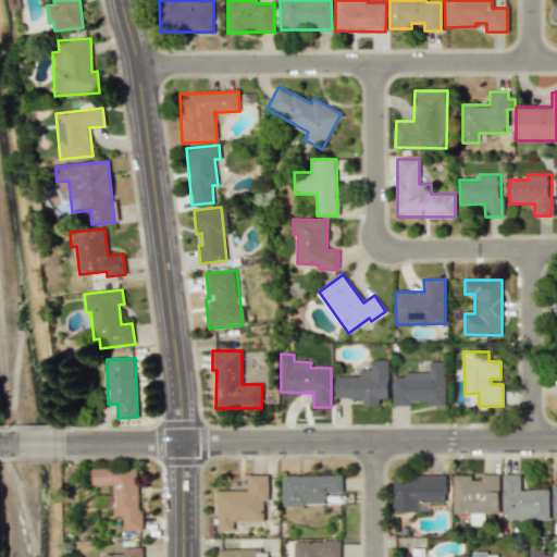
[(388,398),(388,359),(371,359),(371,369),(359,369),(359,375),(335,375),(335,398),(362,398),(362,406),(380,406),(380,398),(388,398)]
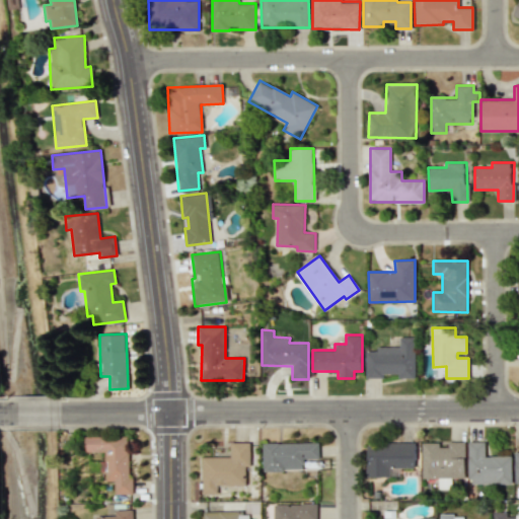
[(416,378),(416,338),(399,337),(399,347),(376,347),(376,351),(365,351),(365,378),(383,378),(383,374),(398,374),(398,378),(416,378)]
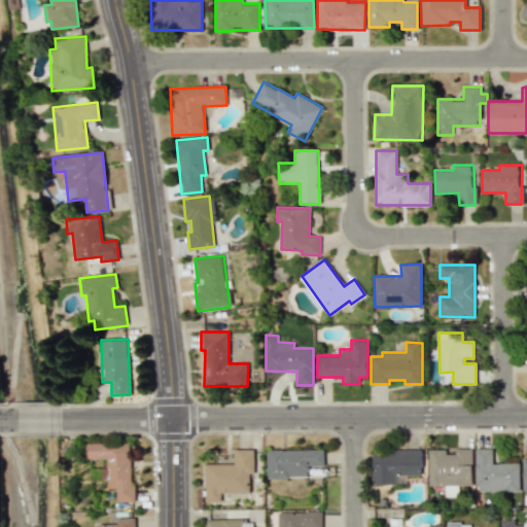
[(85,443),(85,459),(102,459),(102,488),(116,488),(116,501),(132,501),(132,443),(85,443)]
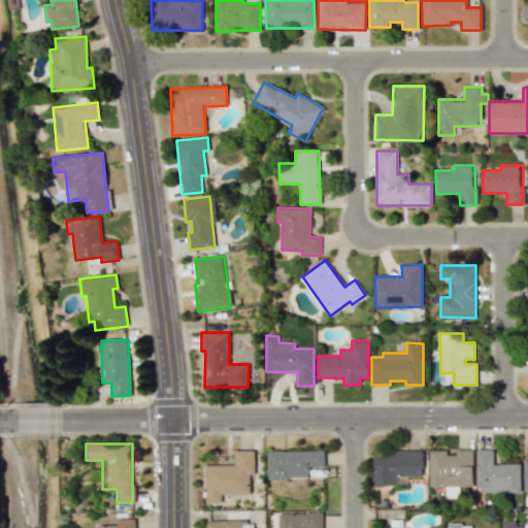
[(456,449),(456,455),(448,455),(448,450),(429,450),(429,486),(473,486),(472,449),(456,449)]
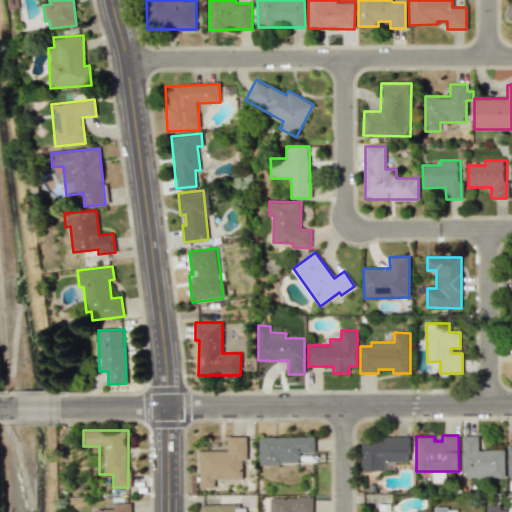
[(505,477),(504,449),(478,450),(478,435),(462,435),(462,477),(505,477)]
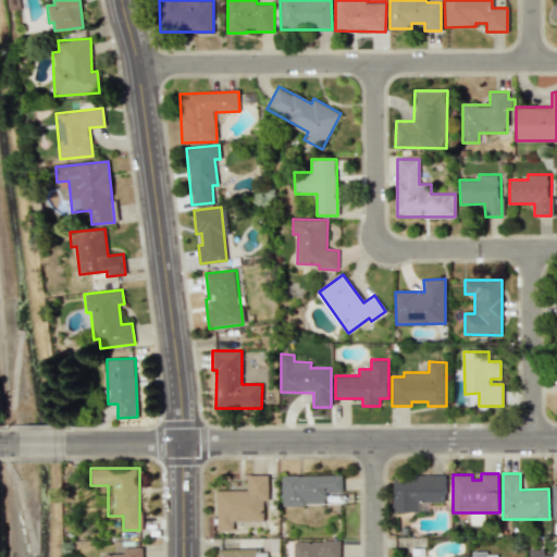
[(218,531),(233,530),(233,521),(267,520),(267,474),(247,475),(247,491),(217,491),(218,531)]
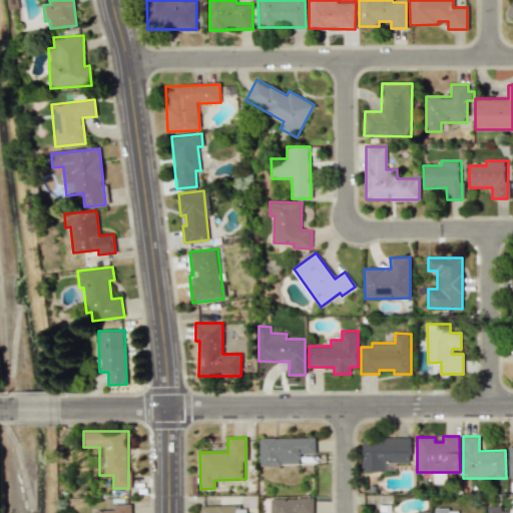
[(315,437),(260,438),(260,465),(301,465),(301,454),(316,454),(315,437)]
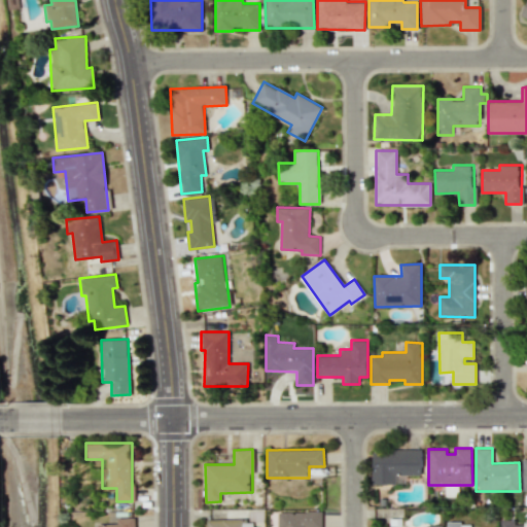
[(373,484),(396,484),(396,475),(421,476),(421,450),(373,450),(373,484)]
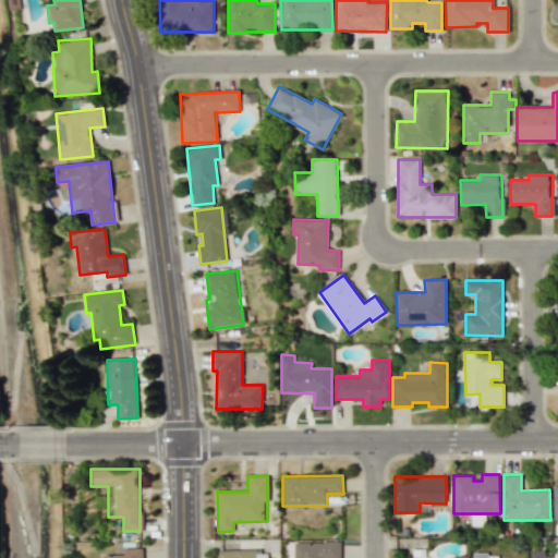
[(295,542),(294,557),(340,557),(341,542),(295,542)]
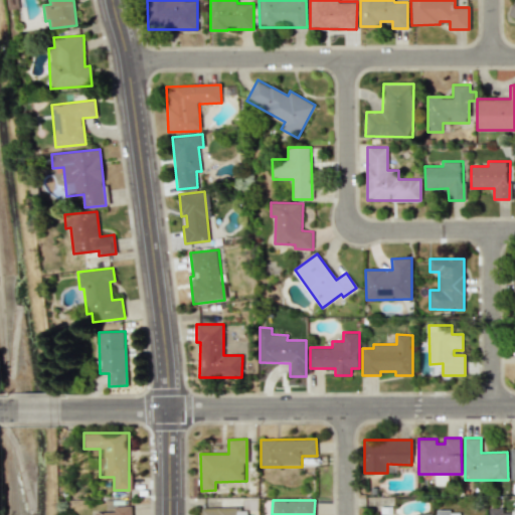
[(95,512),(95,514),(132,514),(132,506),(114,506),(114,512),(95,512)]
